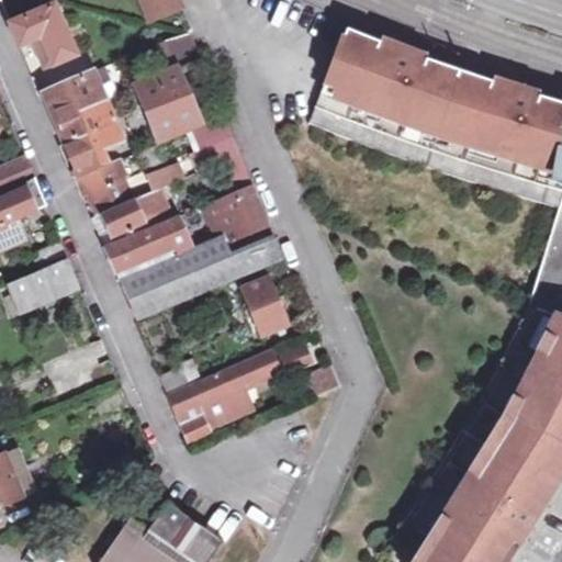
[(179,0),(141,0),(150,23),(183,10),(179,0)]
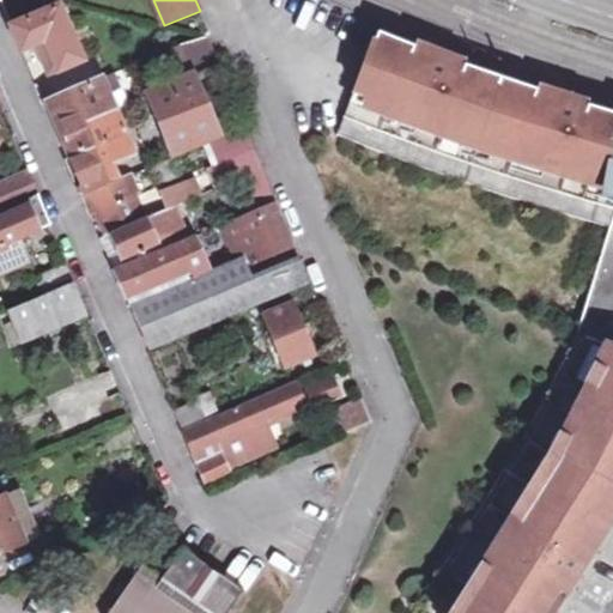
[(11,26),(22,50),(42,42),(50,62),(78,52),(60,7),(11,26)]
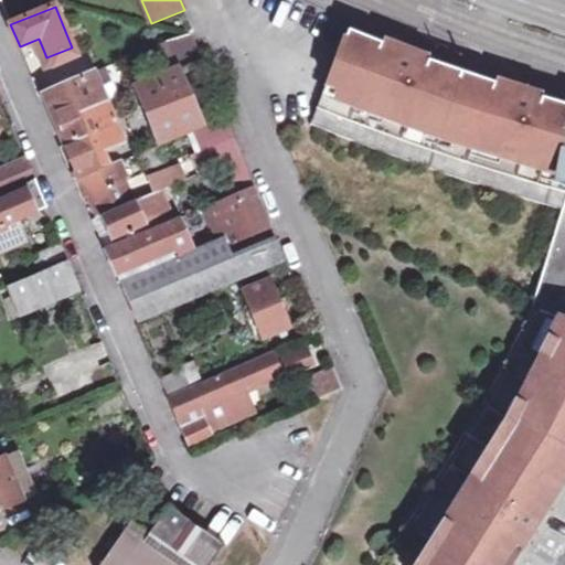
[(529,318),(564,331),(564,105),(542,98),(540,105),(508,95),(459,80),(425,67),(379,51),(382,44),(348,31),(310,125),(344,139),(462,181),(563,211),(529,318)]
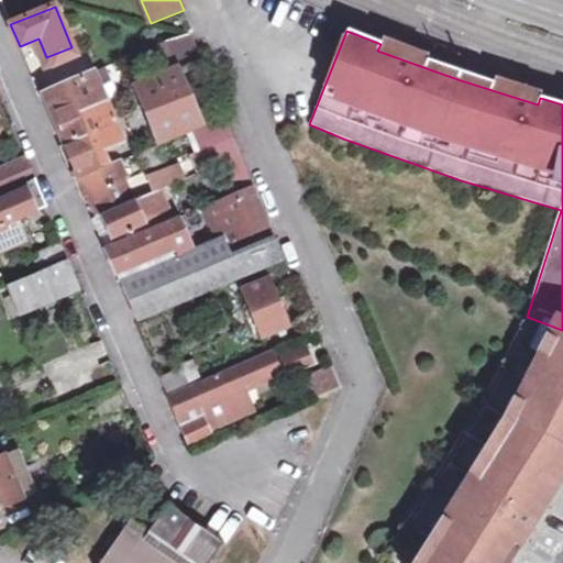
[(192,130),(201,125),(178,68),(203,57),(194,34),(190,35),(161,47),(172,70),(133,86),(158,144),(192,130)]
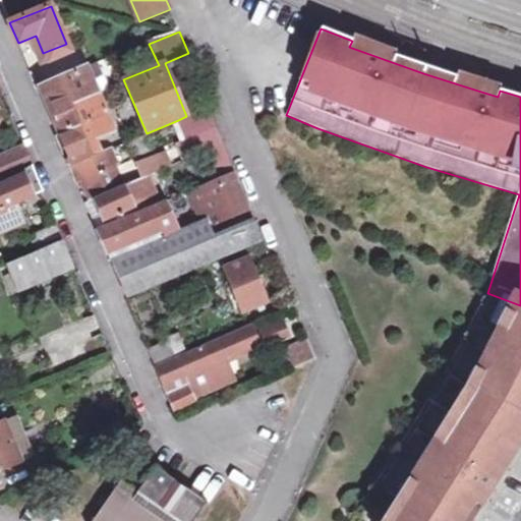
[(99,64),(87,69),(93,82),(105,77),(99,64)]
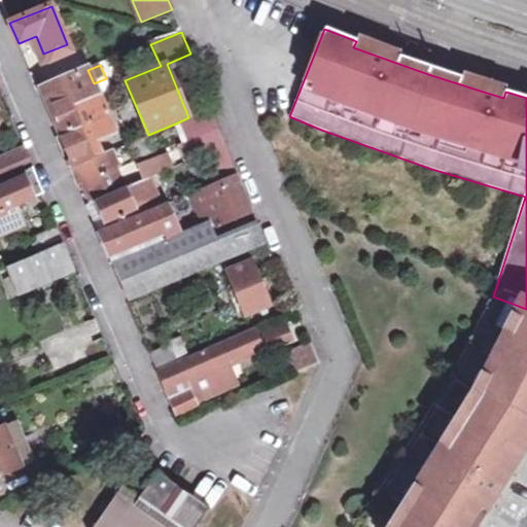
[(94,83),(88,70),(40,89),(74,167),(76,166),(83,185),(91,202),(126,186),(111,151),(102,155),(95,137),(113,129),(94,83)]
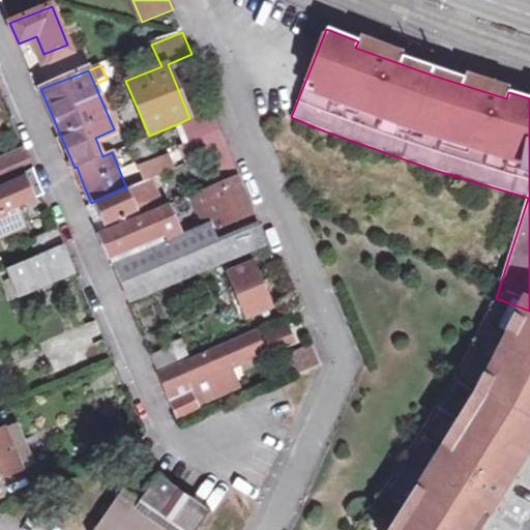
[(210,110),(189,118),(181,122),(188,141),(181,144),(188,165),(201,159),(211,186),(222,182),(224,188),(195,200),(203,217),(214,214),(219,225),(253,211),(217,128),(210,110)]
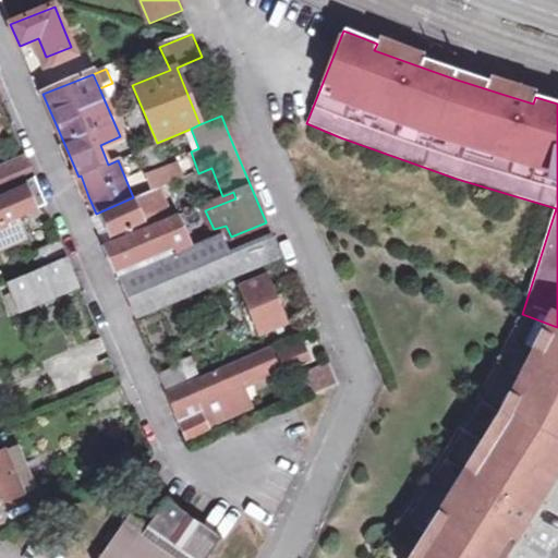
[(0,192),(35,178),(26,158),(0,168),(0,192)]
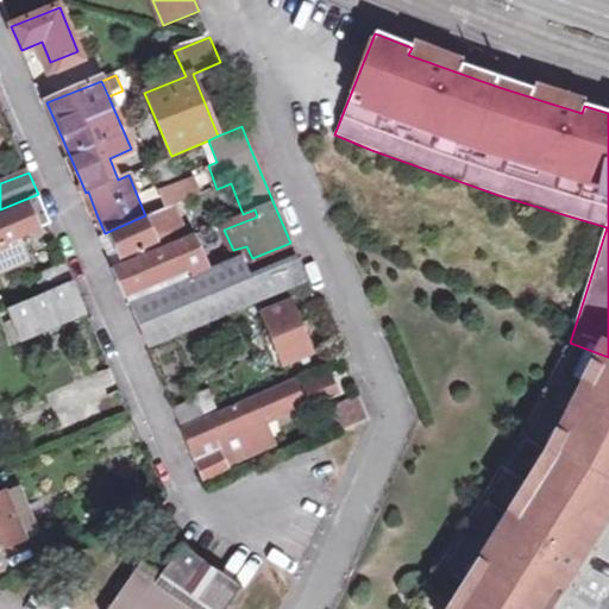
[(125,297),(207,262),(195,234),(188,237),(176,207),(189,201),(182,184),(164,193),(171,208),(101,239),(125,297)]
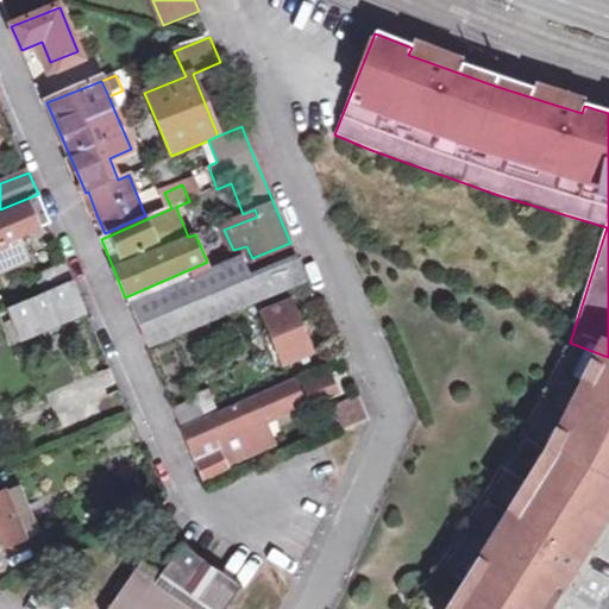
[(0,219),(0,271),(25,262),(16,238),(50,224),(38,195),(26,200),(30,207),(0,219)]
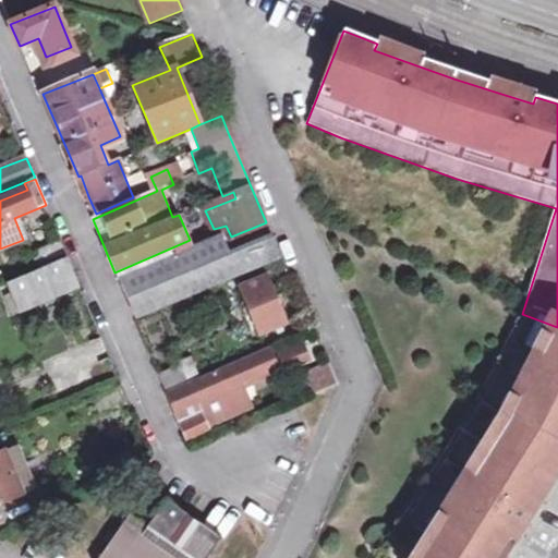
[(193,247),(120,279),(137,318),(280,258),(271,235),(228,253),(219,235),(193,247)]
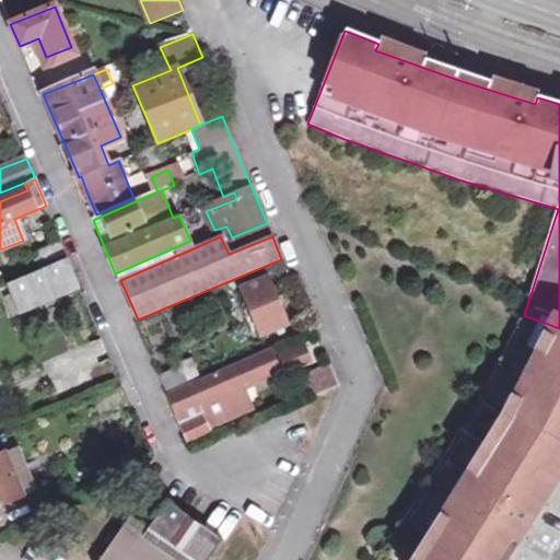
[(194,248),(190,241),(115,273),(118,280),(120,280),(194,248)]
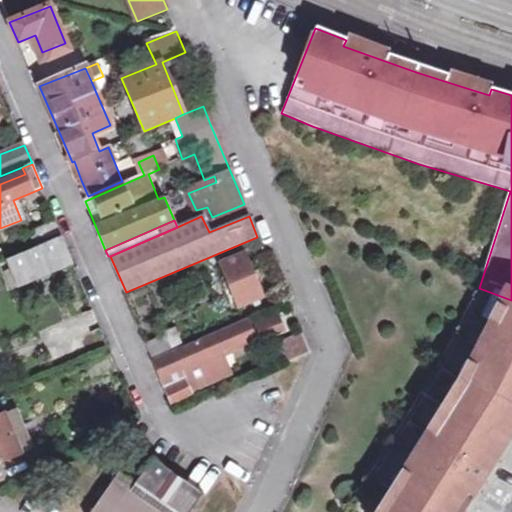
[(56,222),(29,233),(34,248),(5,260),(17,288),(74,264),(56,222)]
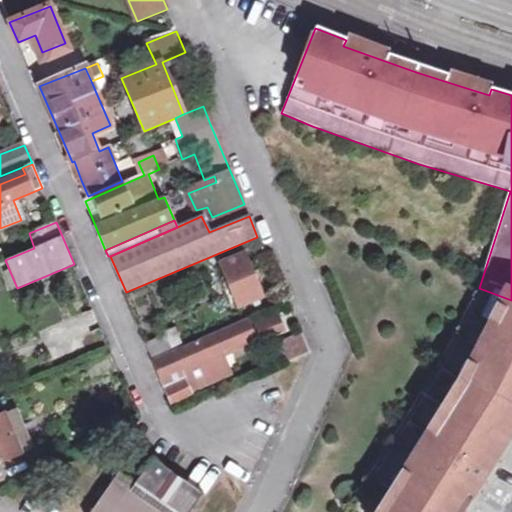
[(244,257),(221,267),(238,307),(261,297),(244,257)]
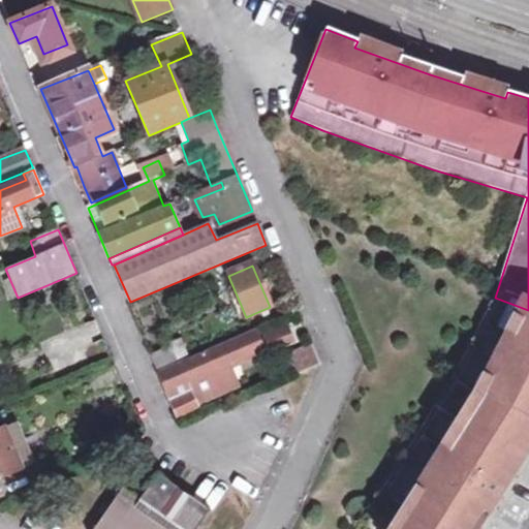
[(424,427),(510,474),(528,443),(528,310),(495,298),(461,365),(424,427)]
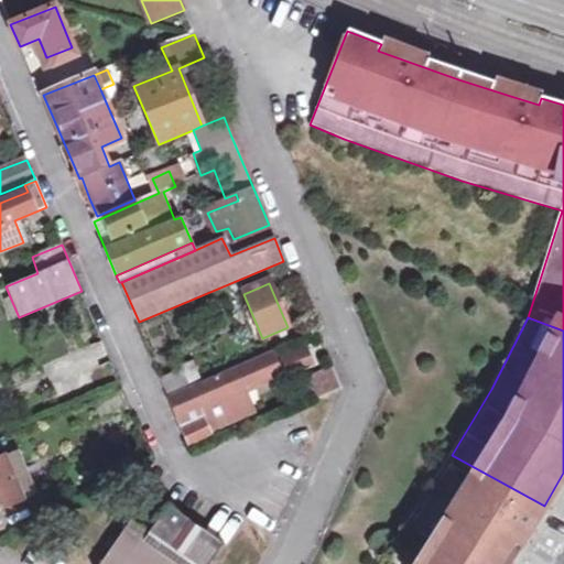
[(270,356),(170,399),(177,419),(181,418),(185,427),(182,430),(188,444),(209,435),(207,431),(237,418),(228,397),(248,389),(248,391),(280,378),(270,356)]
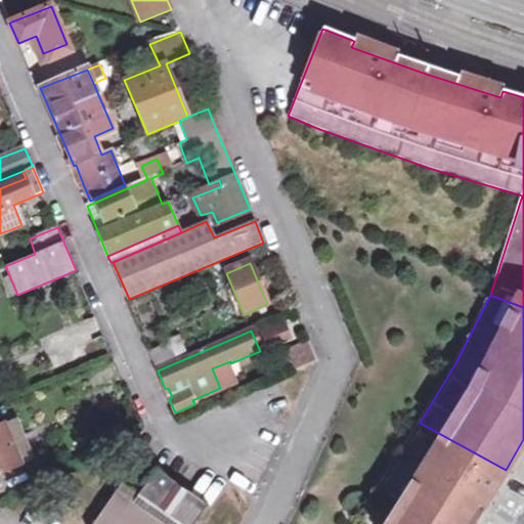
[(311,343),(288,352),(295,372),(319,362),(311,343)]
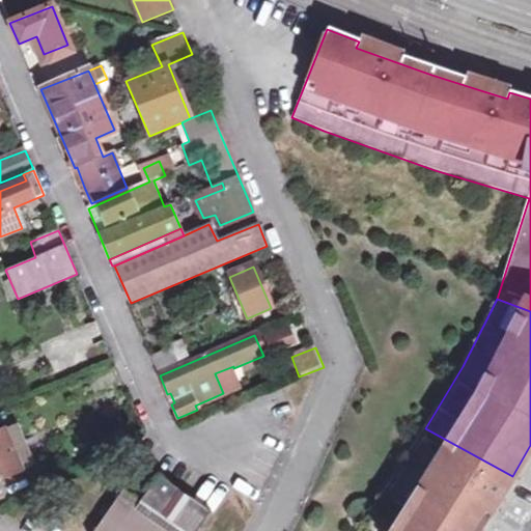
[(151,357),(158,373),(177,365),(170,348),(151,357)]
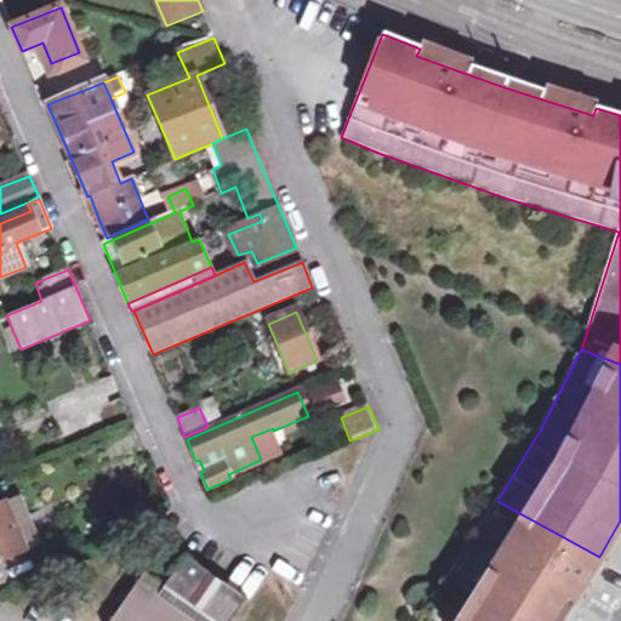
[(559,620),(599,557),(497,501),(425,620),(559,620)]
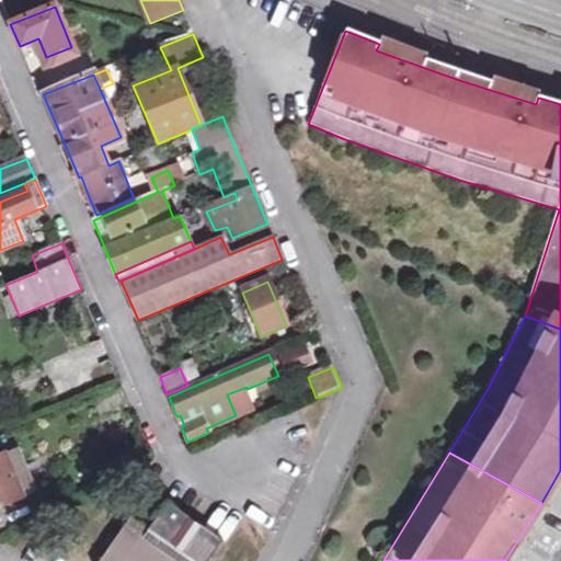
[(0,457),(0,506),(22,499),(4,456),(0,457)]
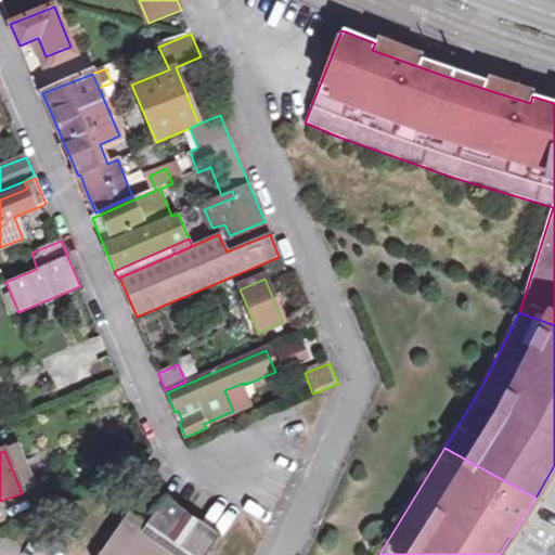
[(183,528),(192,517),(168,500),(147,526),(132,515),(103,554),(209,554),(221,538),(201,524),(192,534),(183,528)]
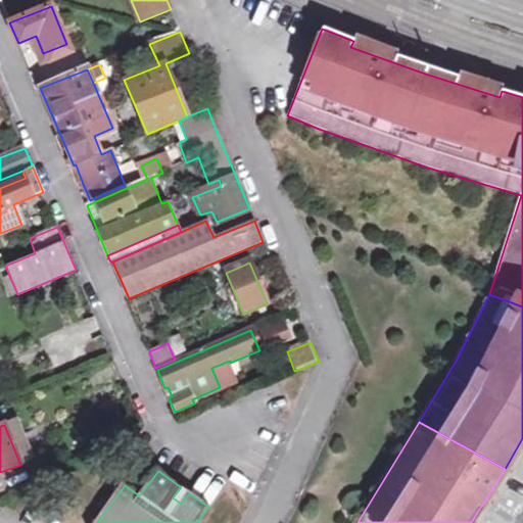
[(181,504),(189,493),(181,487),(173,497),(181,504)]
